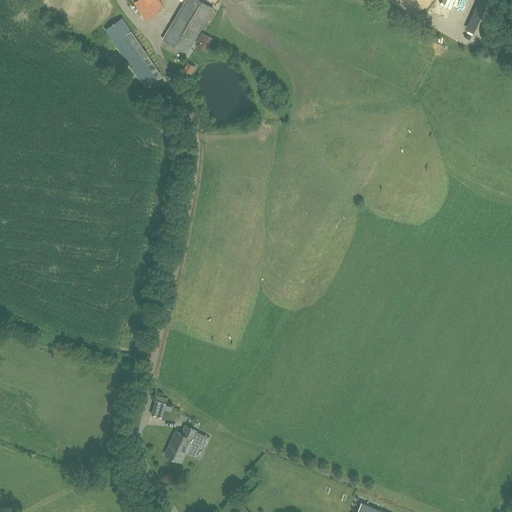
[(158,0),(138,0),(134,3),(146,20),(164,8),(158,0)]
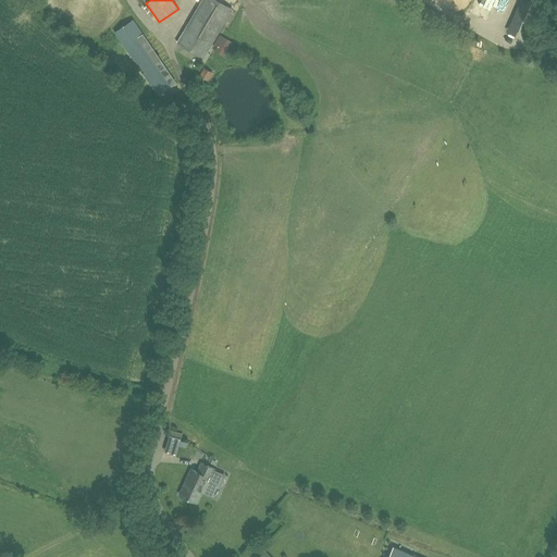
[(217,0),(202,0),(178,42),(203,58),(232,9),(217,0)]
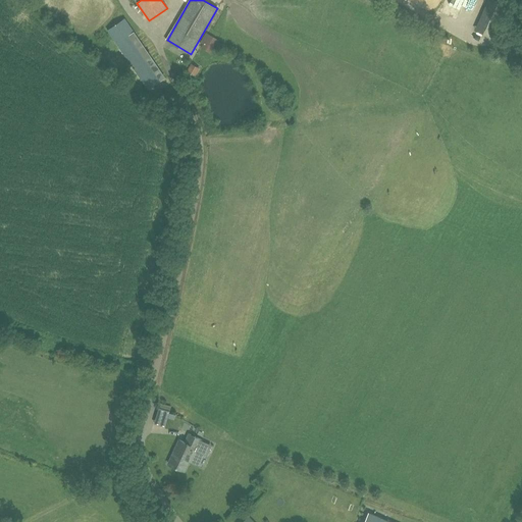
[(493,13),(486,33),(497,37),(505,17),(493,13)]
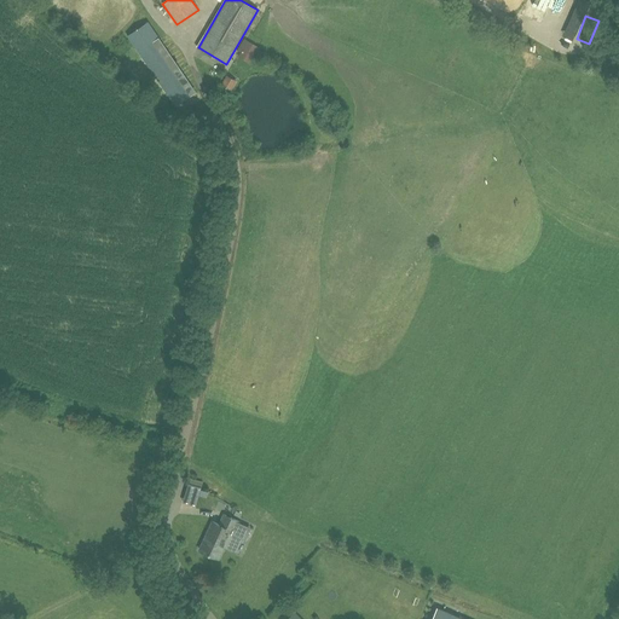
[(175,105),(195,92),(148,22),(128,35),(175,105)]
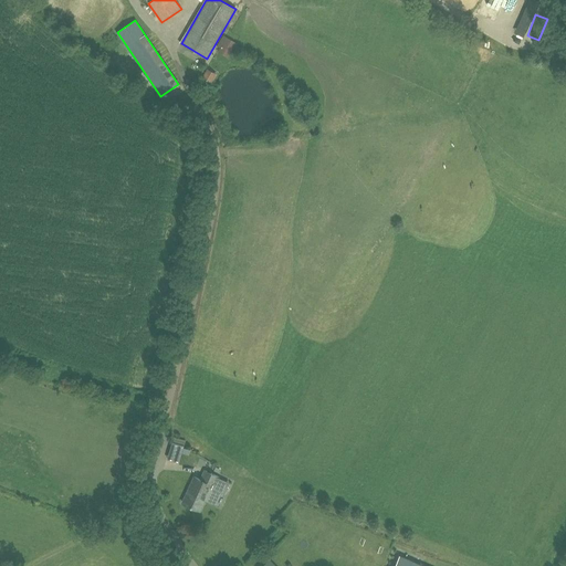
[(231,53),(237,43),(223,35),(217,45),(231,53)]
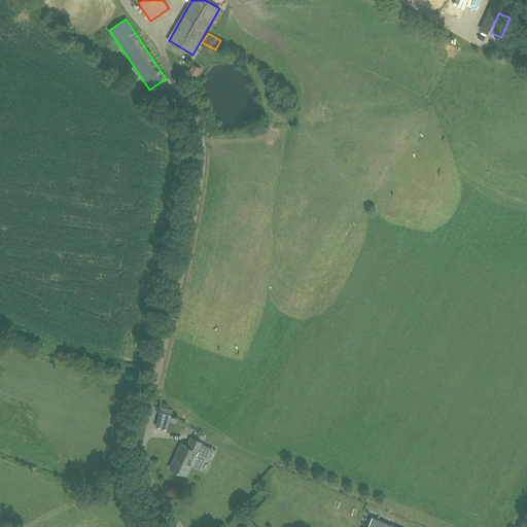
[(198,76),(202,68),(194,64),(189,71),(198,76)]
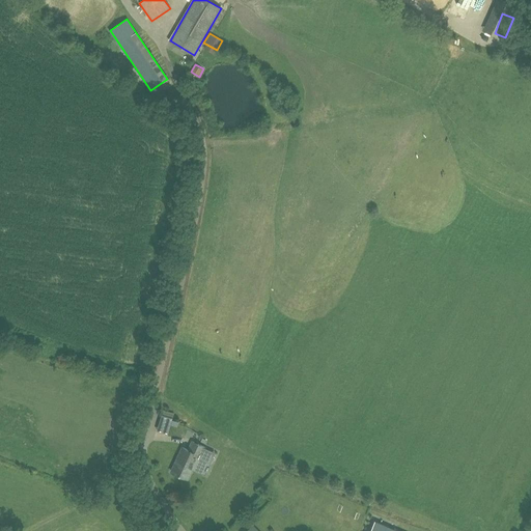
[(163,431),(161,439),(169,442),(171,435),(163,431)]
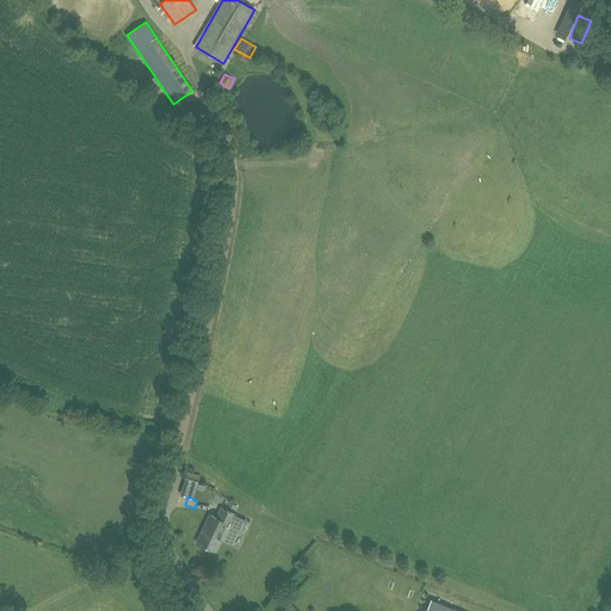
[(210,514),(197,542),(216,550),(227,526),(230,528),(236,514),(221,507),(216,517),(210,514)]
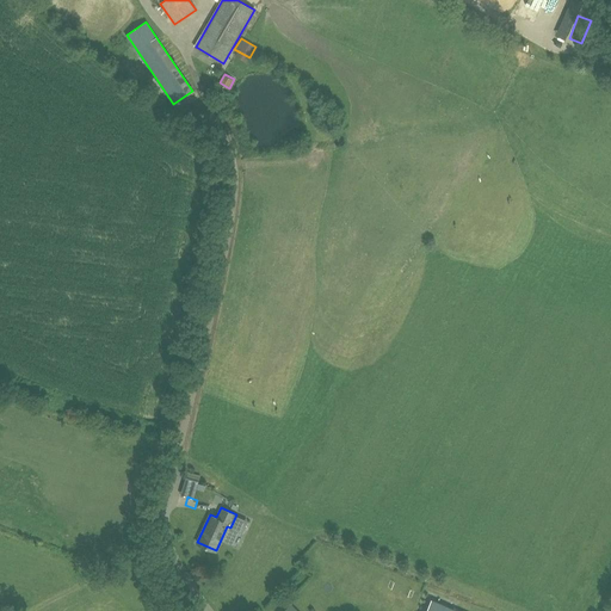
[(426,610),(456,610),(431,600),(426,610)]
